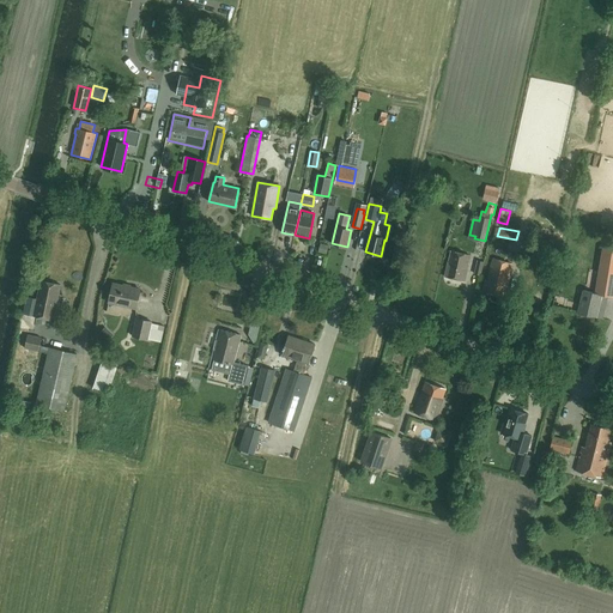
[(612,250),(602,249),(595,293),(583,291),(578,314),(596,317),(601,295),(612,296),(612,250)]
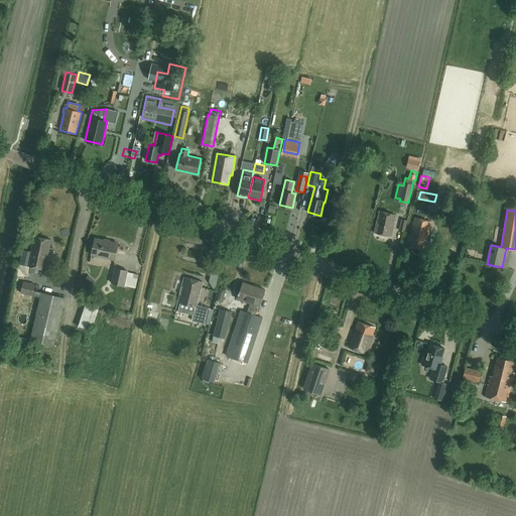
[(378,220),(377,220),(374,232),(391,236),(393,226),(395,215),(380,212),(378,220)]
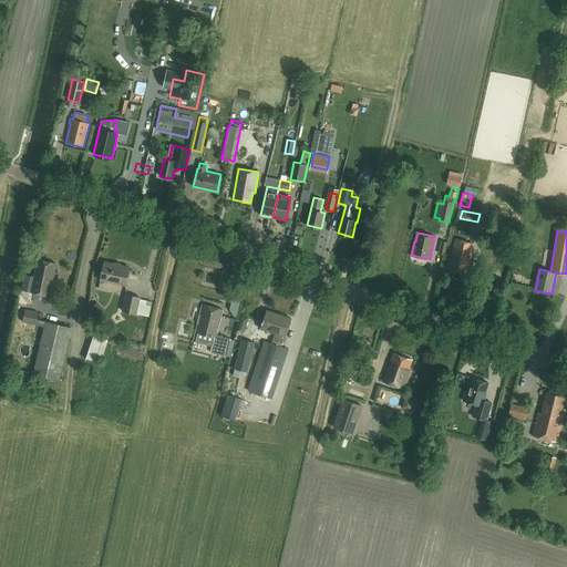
[(451,259),(449,259),(446,269),(466,275),(474,244),(456,239),(451,259)]
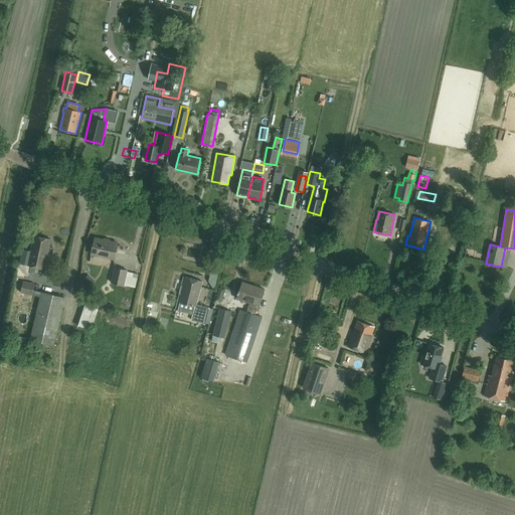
[(398,230),(404,231),(406,220),(400,219),(398,230)]
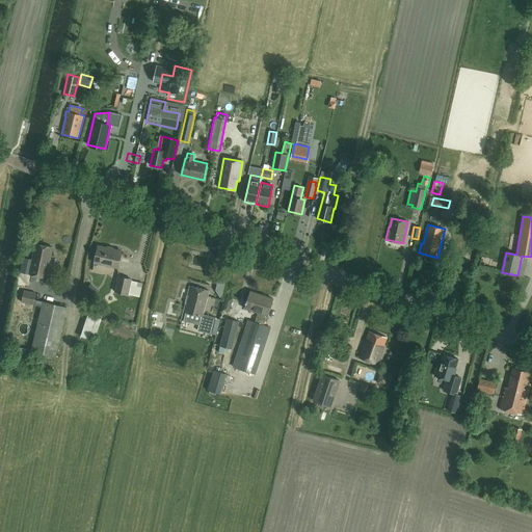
[(53,247),(35,243),(29,274),(46,278),(53,247)]
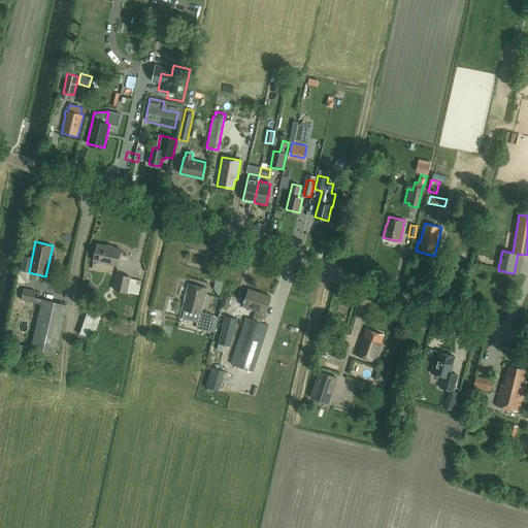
[(97,243),(94,260),(118,265),(121,249),(97,243)]
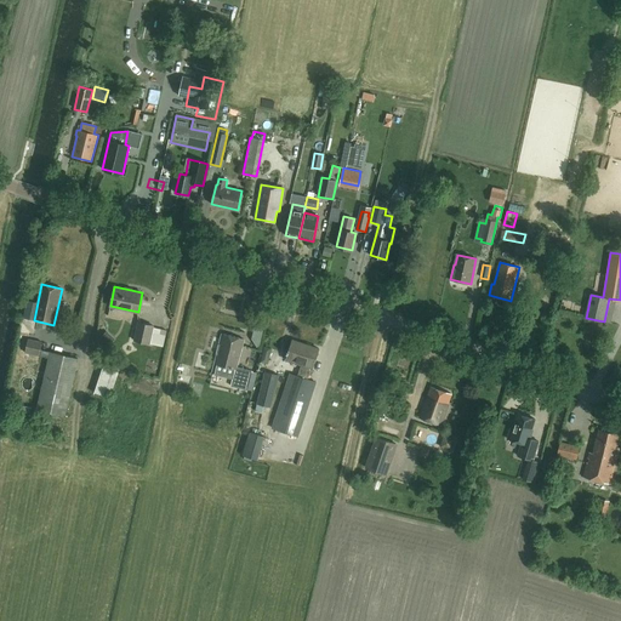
[(542,302),(548,309),(554,305),(550,297),(542,302)]
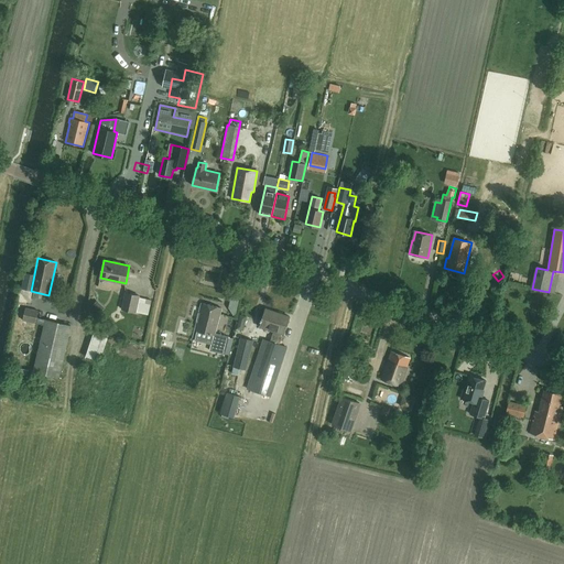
[(31,291),(34,275),(24,273),(21,289),(31,291)]
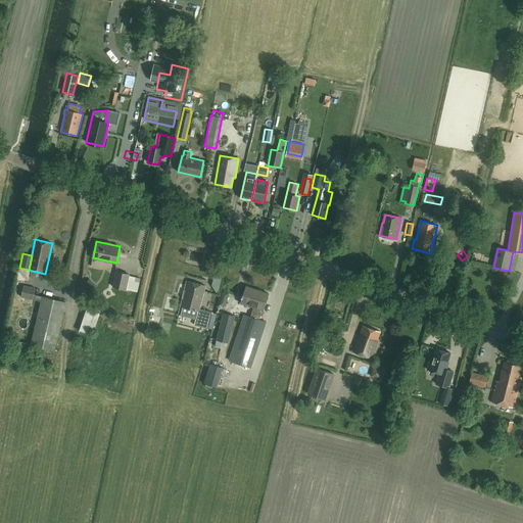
[(203,263),(204,255),(194,254),(193,262),(203,263)]
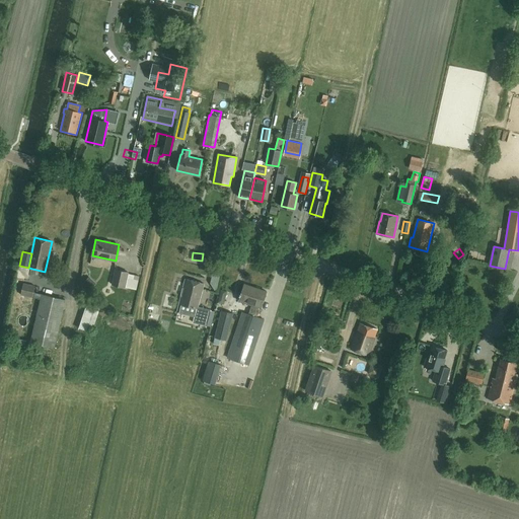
[(126,288),(129,272),(115,269),(112,285),(126,288)]
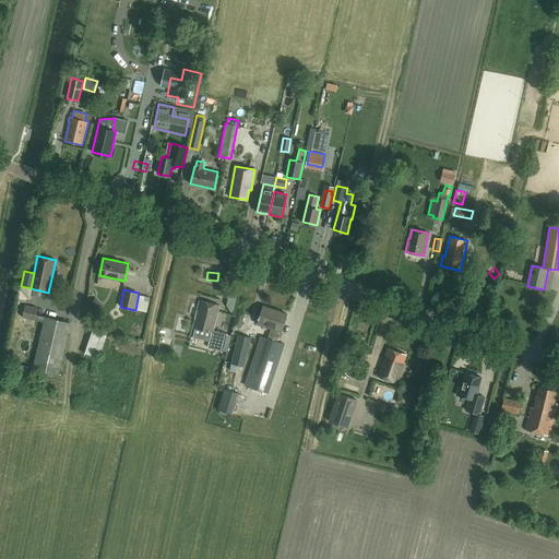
[(223,351),(227,334),(213,331),(219,306),(200,300),(191,334),(210,339),(207,347),(223,351)]
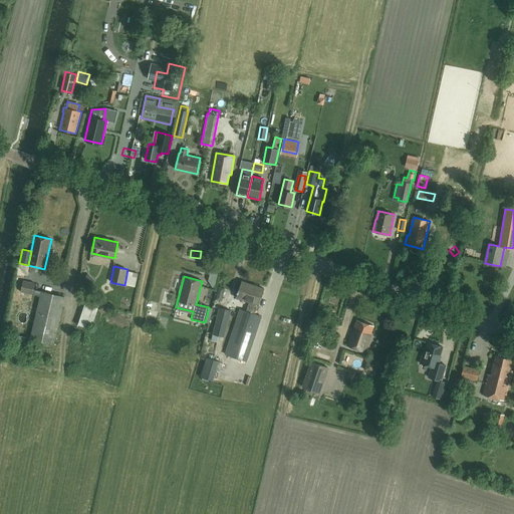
[(32,294),(33,291),(35,283),(23,280),(20,292),(32,294)]
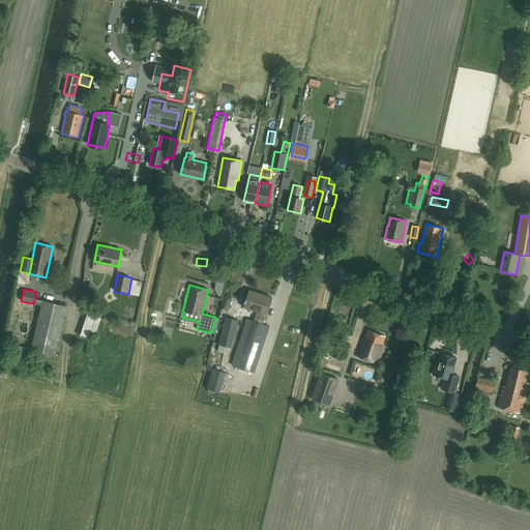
[(247,319),(232,365),(255,373),(269,326),(263,324),(266,315),(267,315),(272,298),(249,290),(244,307),(257,312),(254,321),(247,319)]
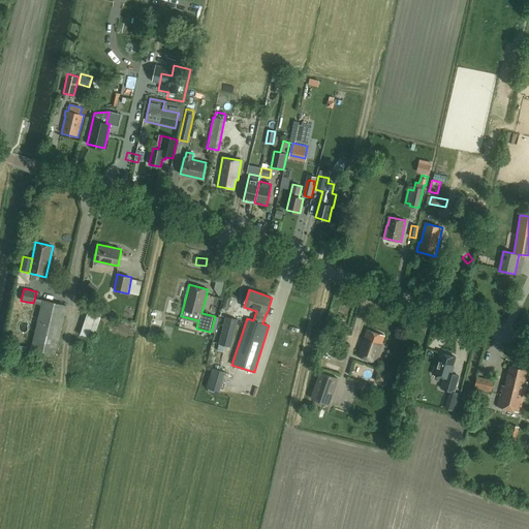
[(56,354),(64,315),(66,305),(43,300),(32,348),(56,354)]
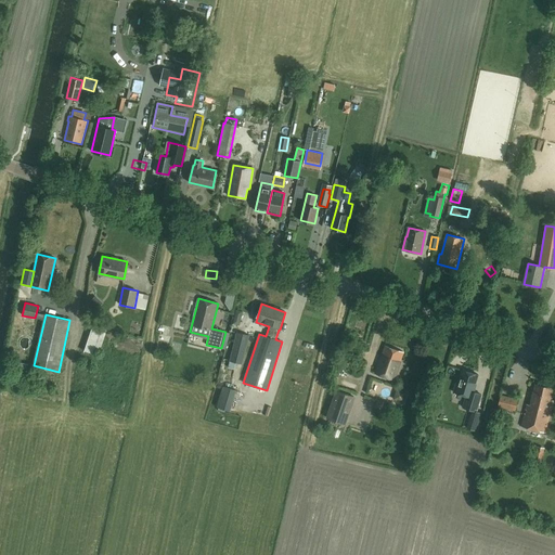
[(170,332),(172,322),(158,319),(156,327),(170,332)]
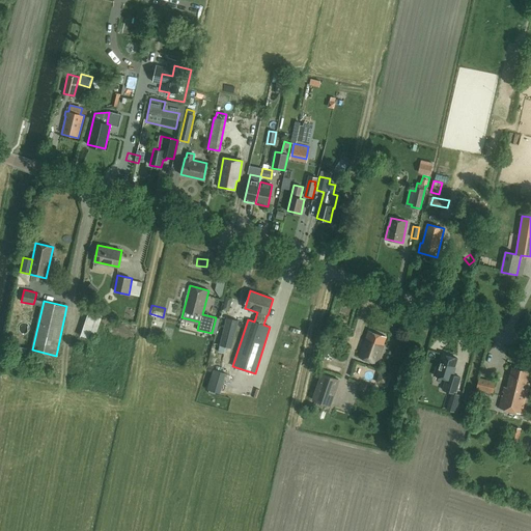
[(93,335),(102,311),(88,306),(79,330),(93,335)]
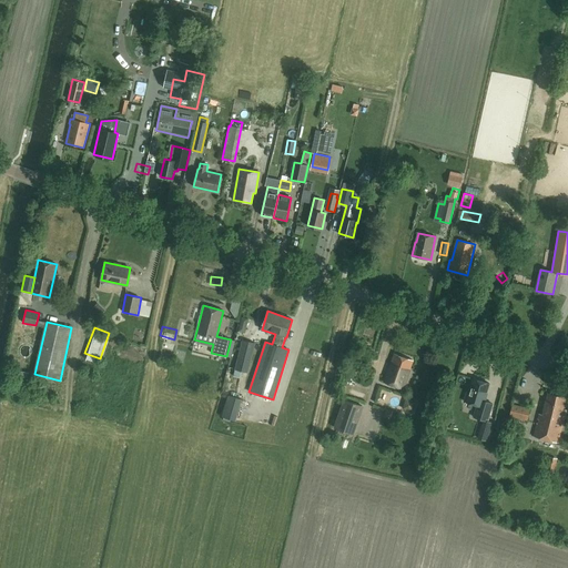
[(239,378),(241,371),(249,373),(255,343),(242,340),(235,369),(233,377),(239,378)]
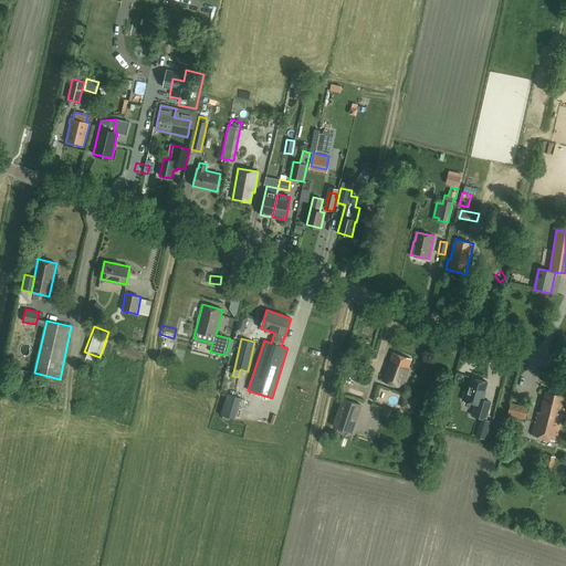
[(383,380),(401,387),(411,359),(392,353),(383,380)]
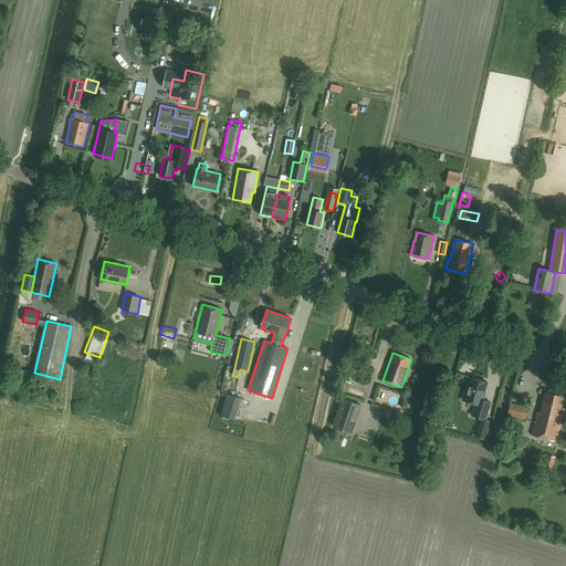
[(488,383),(471,377),(468,386),(467,386),(462,399),(475,404),(472,416),(485,420),(491,402),(483,400),(484,397),(483,397),(488,383)]
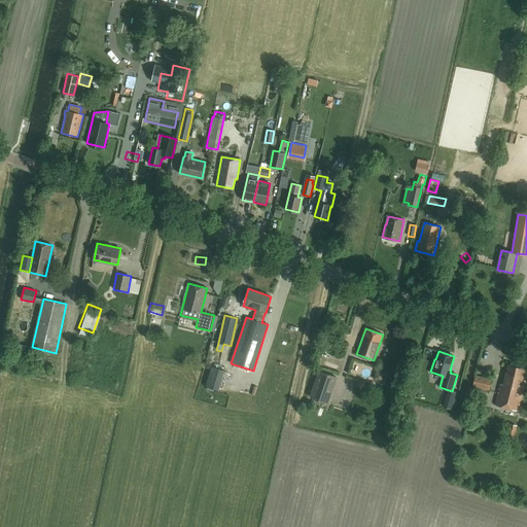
[(526,381),(523,380),(525,370),(508,365),(504,385),(500,384),(495,405),(518,411),(526,381)]
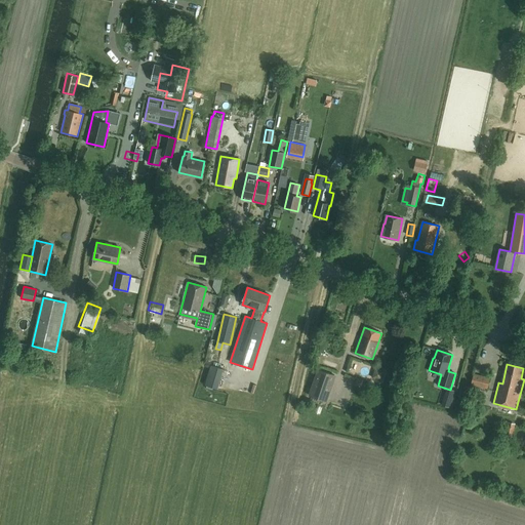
[(218,390),(224,369),(210,365),(204,385),(218,390)]
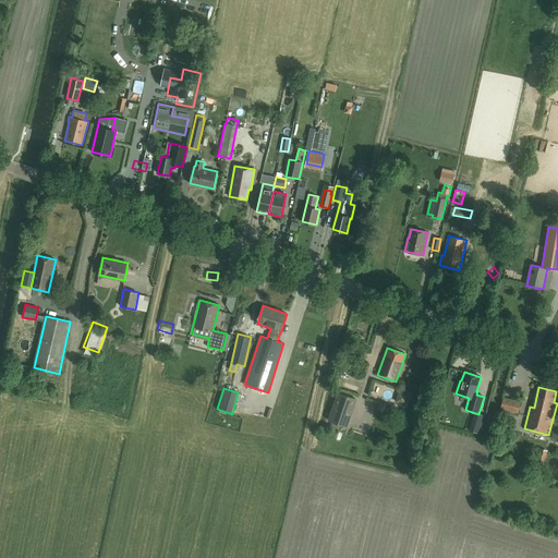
[(328,422),(348,428),(358,399),(339,392),(328,422)]
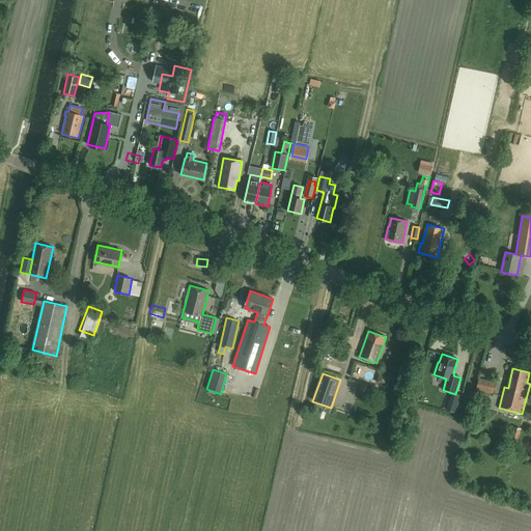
[(493,393),(496,383),(479,378),(476,389),(493,393)]
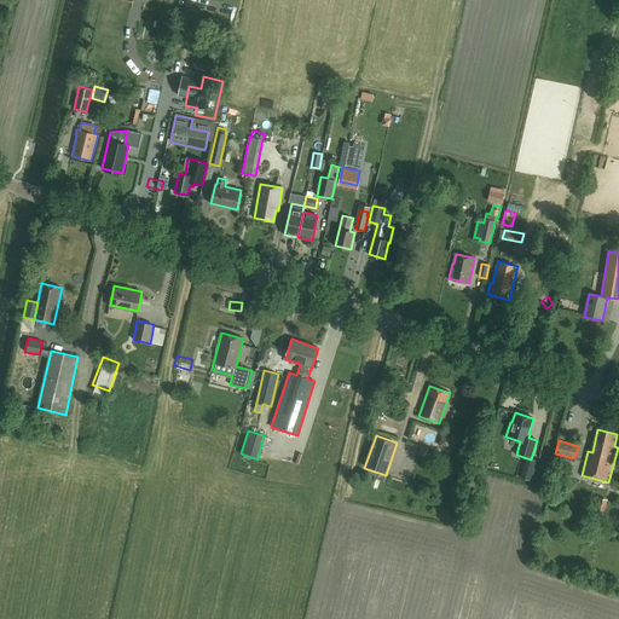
[(603,514),(607,499),(599,497),(595,512),(603,514)]
